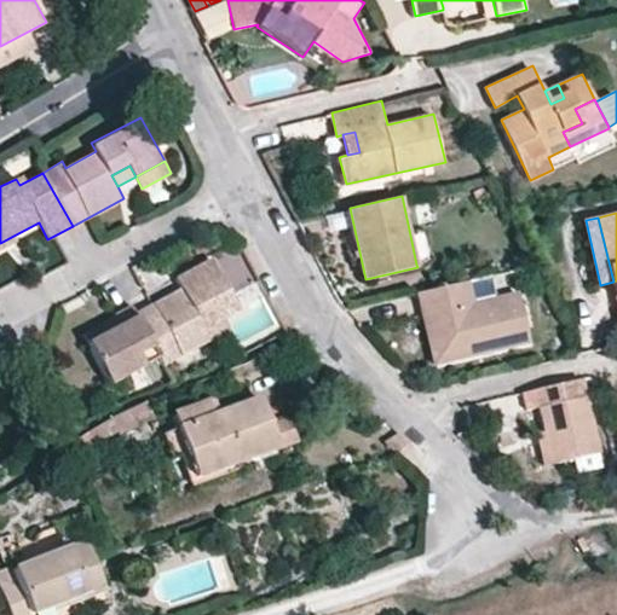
[(409,230),(416,265),(424,264),(430,257),(431,254),(425,230),(420,228),(409,230)]
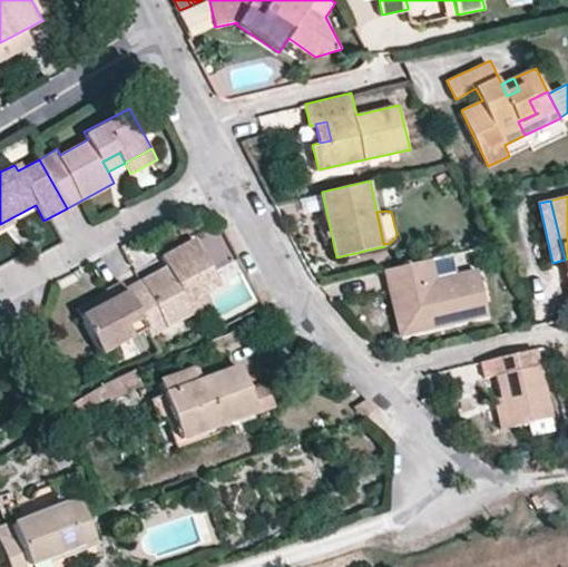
[(15,216),(0,224),(0,230),(17,221),(15,216)]
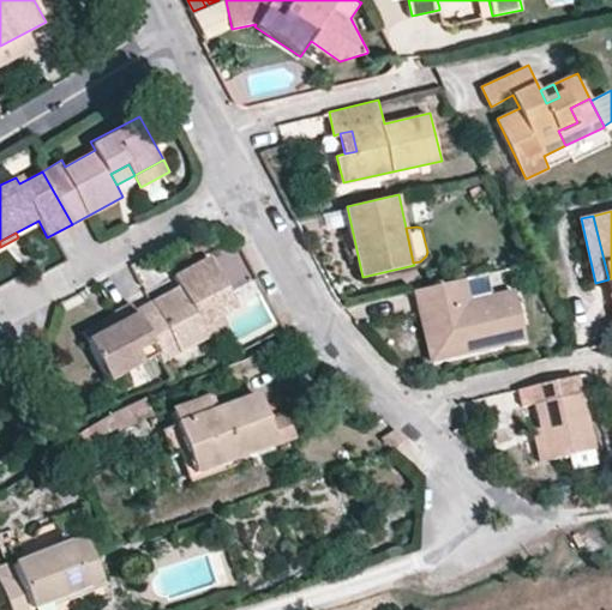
[(181,285),(185,290),(157,306),(154,300),(137,308),(154,342),(165,361),(210,336),(204,325),(223,314),(239,306),(210,255),(177,275),(181,285)]
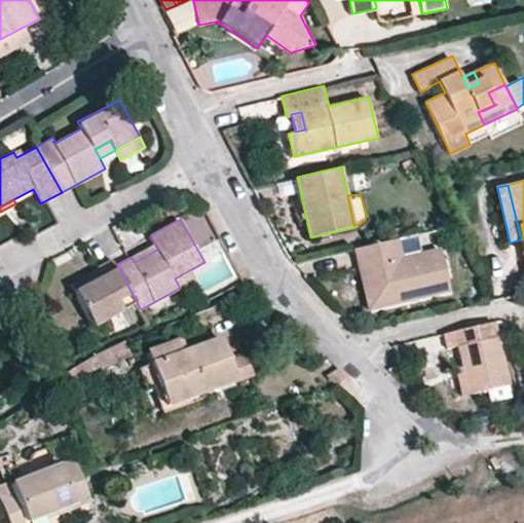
[(449,233),(447,226),(437,229),(438,236),(449,233)]
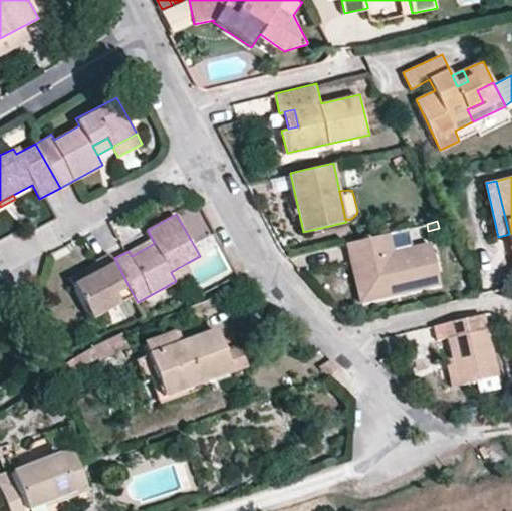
[(351,260),(364,257),(373,299),(441,284),(431,241),(395,249),(391,232),(347,242),(351,260)]
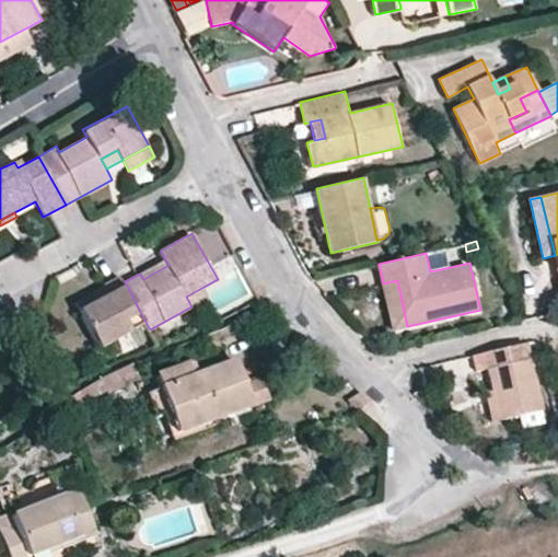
[(140,274),(143,279),(169,265),(165,260),(140,274)]
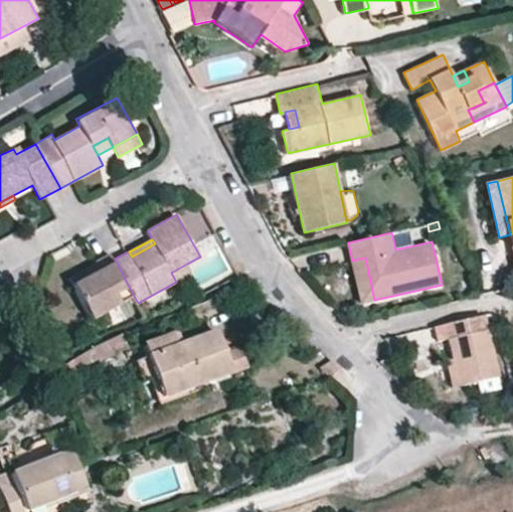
[(98,263),(101,269),(73,284),(92,319),(121,304),(116,294),(129,287),(115,259),(111,252),(97,261),(98,263)]
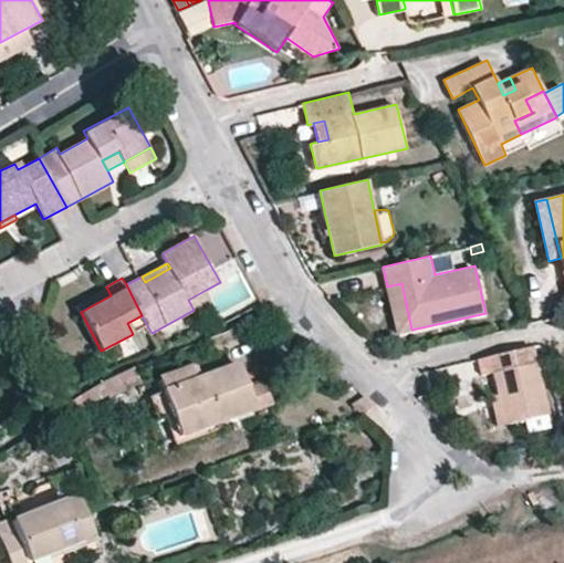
[(401,283),(387,287),(398,333),(411,330),(401,283)]
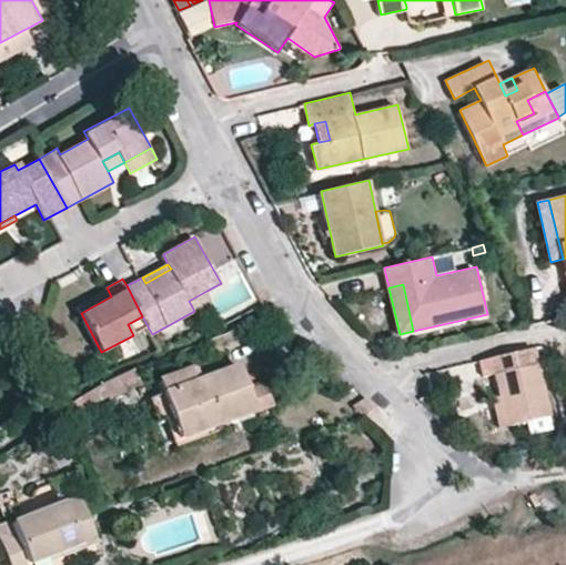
[(78,305),(81,313),(111,296),(108,290),(78,305)]
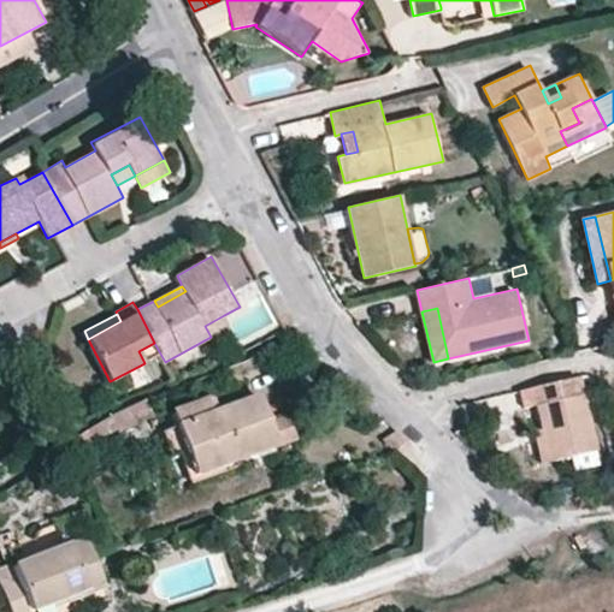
[(235,336),(224,315),(205,326),(211,337),(216,346),(235,336)]
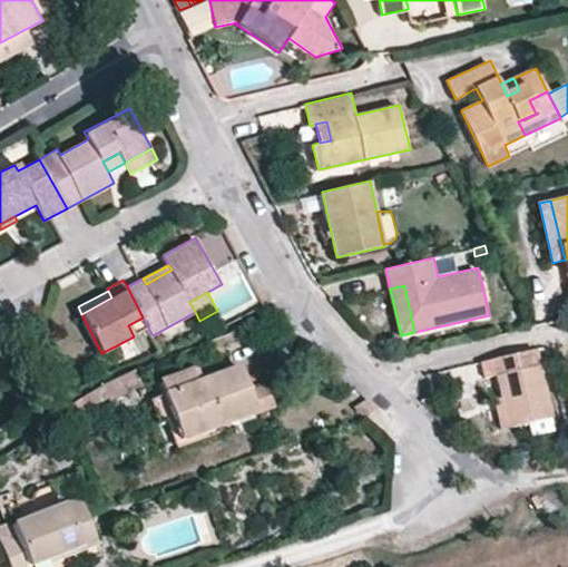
[(537,348),(499,357),(482,360),(487,377),(498,373),(502,396),(509,427),(554,417),(537,348)]
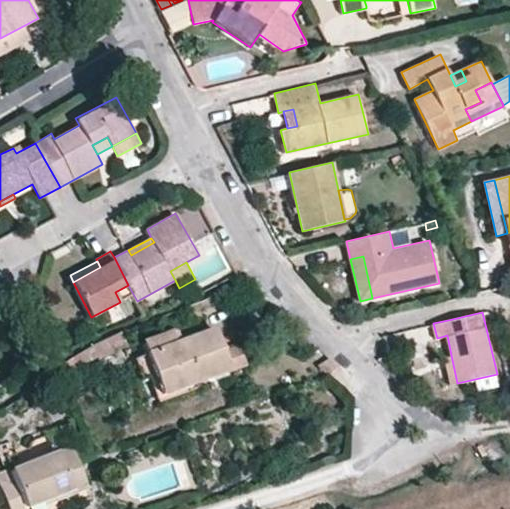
[(129,345),(123,330),(93,343),(93,344),(62,362),(68,374),(74,371),(99,355),(100,358),(129,345)]
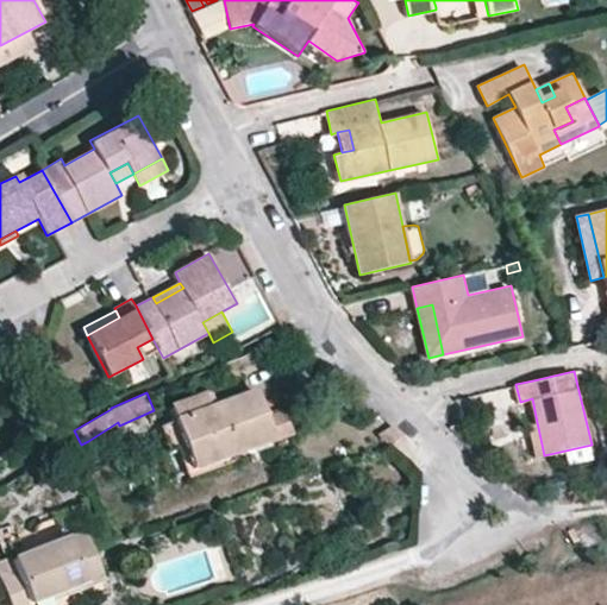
[(171,404),(194,471),(275,440),(266,414),(258,392),(212,409),(210,404),(205,392),(171,404)]
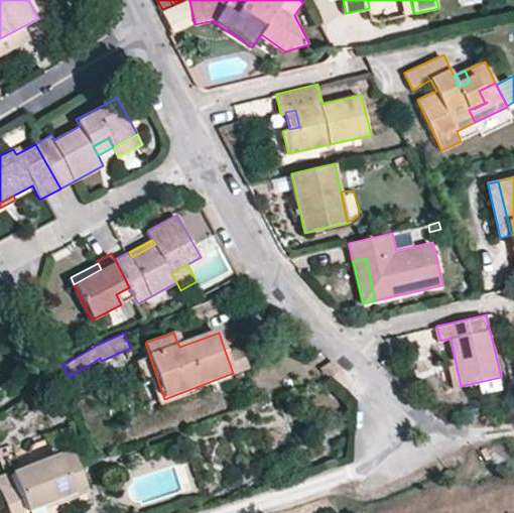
[(225,351),(233,373),(250,366),(242,345),(225,351)]
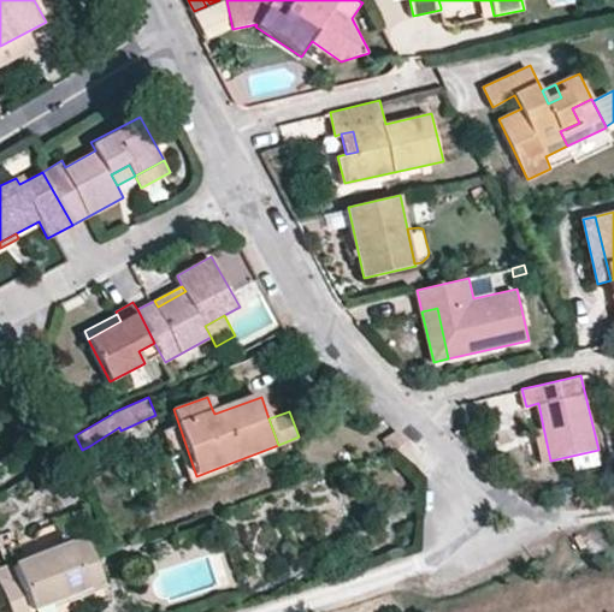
[(543,427),(535,429),(542,462),(550,461),(543,427)]
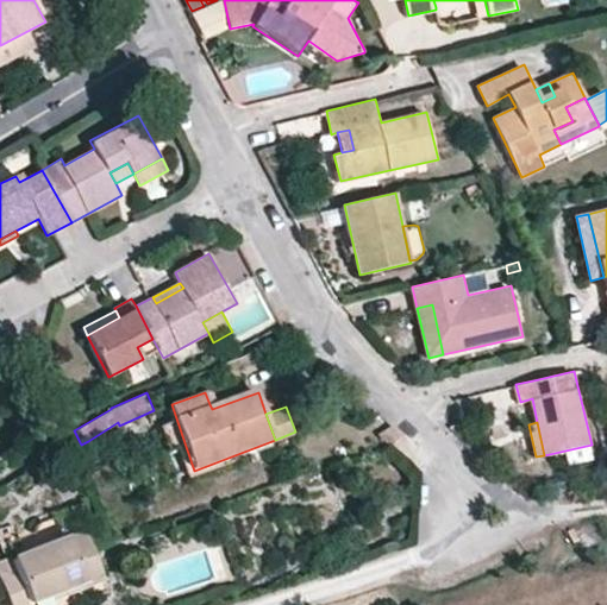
[(33,604),(33,603),(68,590),(69,592),(107,578),(95,548),(110,543),(105,533),(91,537),(87,528),(16,558),(19,566),(1,573),(14,604),(33,604)]
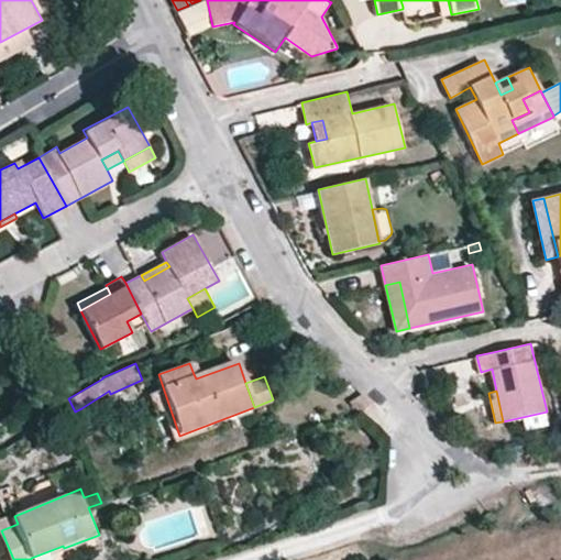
[(0,520),(0,526),(1,530),(18,524),(14,516),(0,520)]
